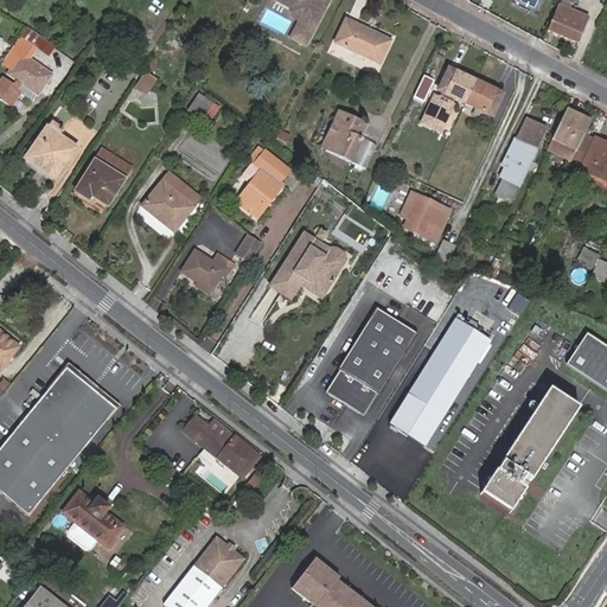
[(291,0),(294,1),(291,8),(293,17),(300,20),(289,38),(305,45),(323,11),(315,7),(318,0),(324,0),(327,1),(328,0),(291,0)]
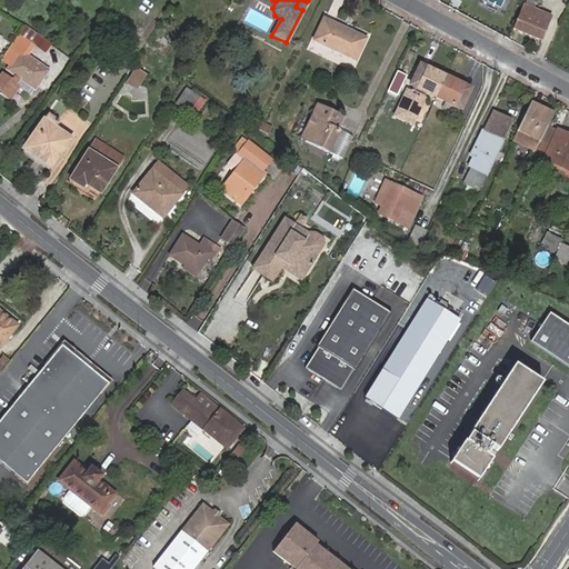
[(551,17),(523,5),(512,28),(541,40),(551,17)]
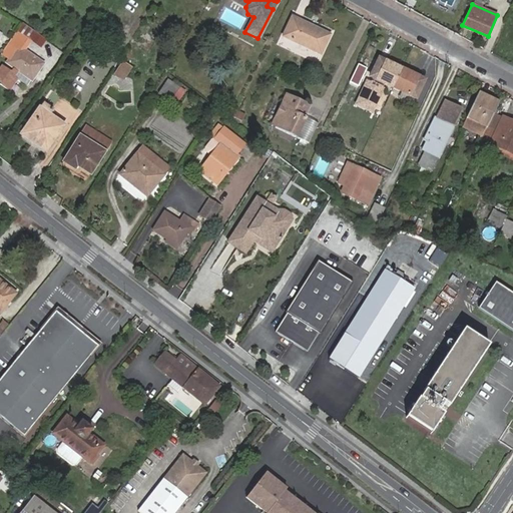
[(322,54),(331,35),(293,17),(285,36),(322,54)]
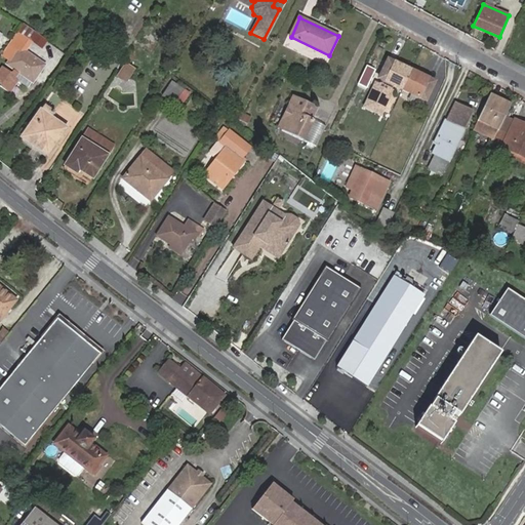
[(23,24),(17,32),(33,42),(43,49),(48,42),(23,24)]
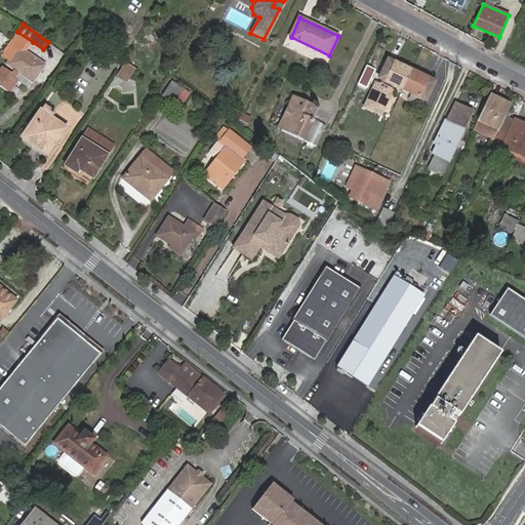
[(33,42),(17,32),(1,54),(10,62),(21,47),(27,51),(33,42)]
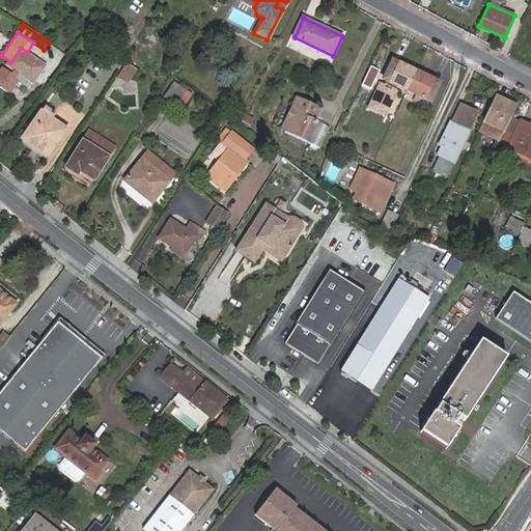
[(46,65),(27,52),(21,48),(10,62),(8,65),(16,70),(12,75),(5,70),(0,77),(0,84),(2,86),(1,87),(9,93),(18,82),(15,80),(20,74),(33,82),(46,65)]
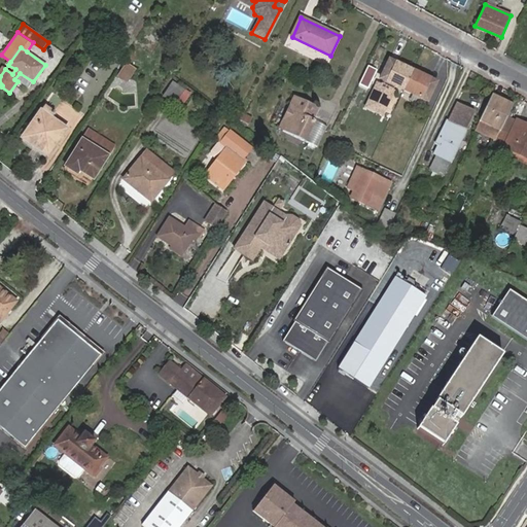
[(391,60),(382,79),(403,90),(413,70),(391,60)]
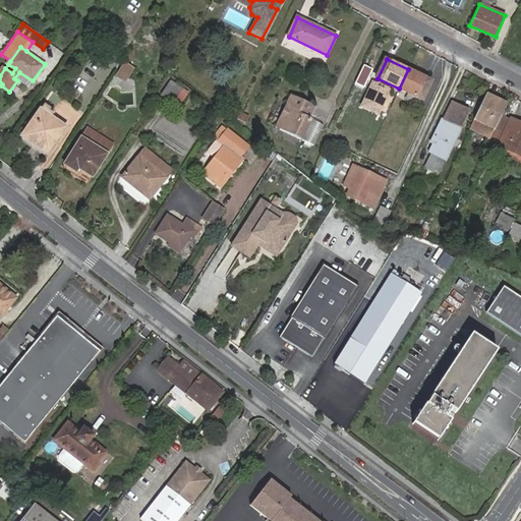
[(122,66),(116,74),(125,81),(131,72),(122,66)]
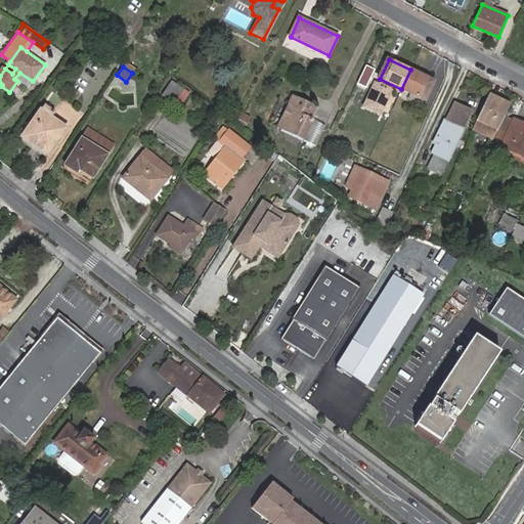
[(409,93),(424,100),(433,81),(410,70),(401,89),(409,93)]
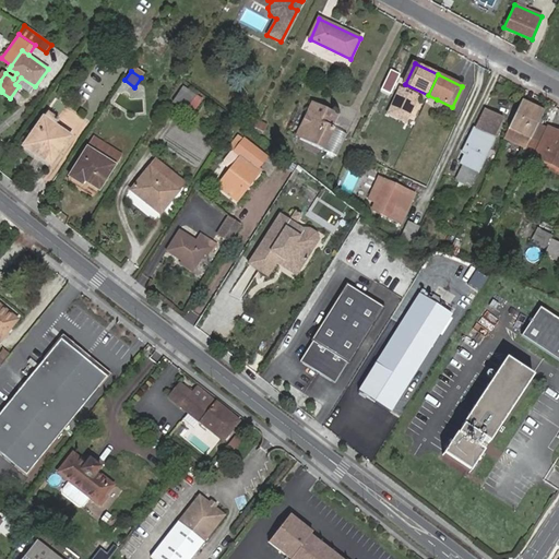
[(189,105),(195,94),(183,86),(174,102),(186,110),(189,105)]
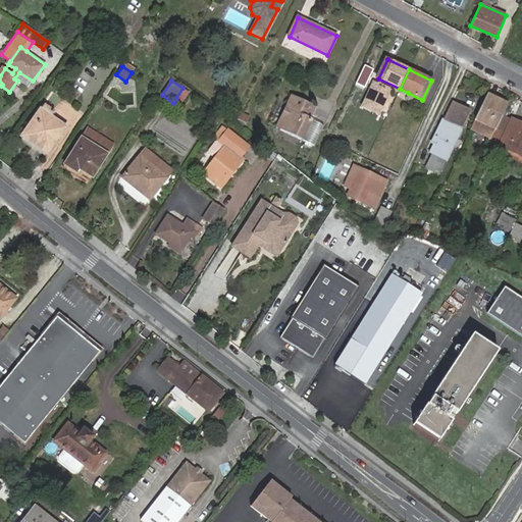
[(190,94),(183,88),(176,98),(184,103),(190,94)]
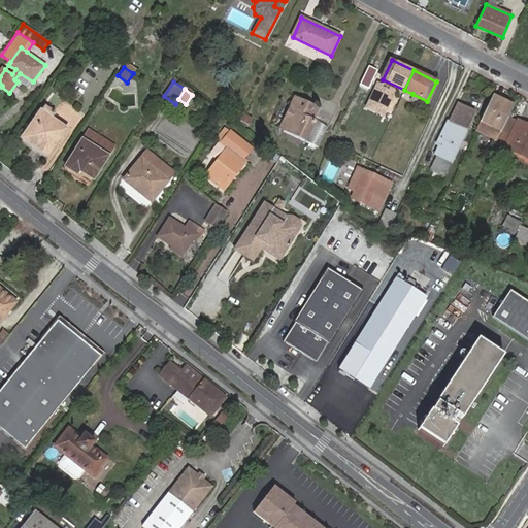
[(75,90),(70,97),(77,101),(83,95),(75,90)]
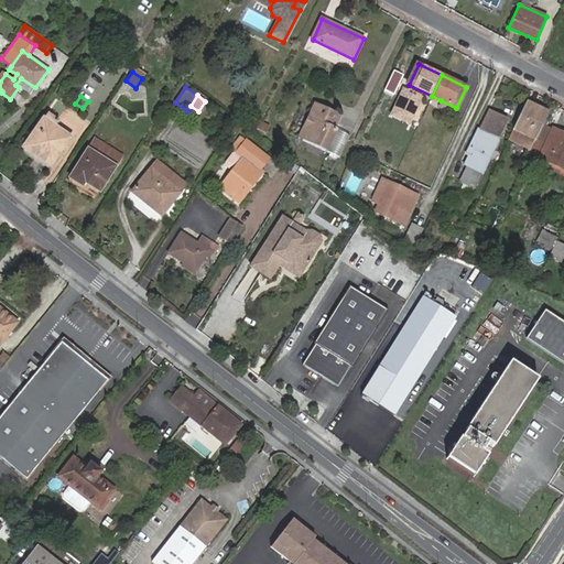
[(456,108),(441,100),(437,108),(453,116),(456,108)]
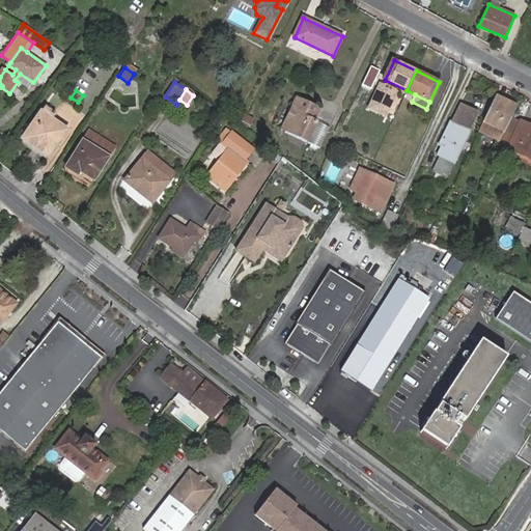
[(516,106),(496,95),(483,121),(504,132),(516,106)]
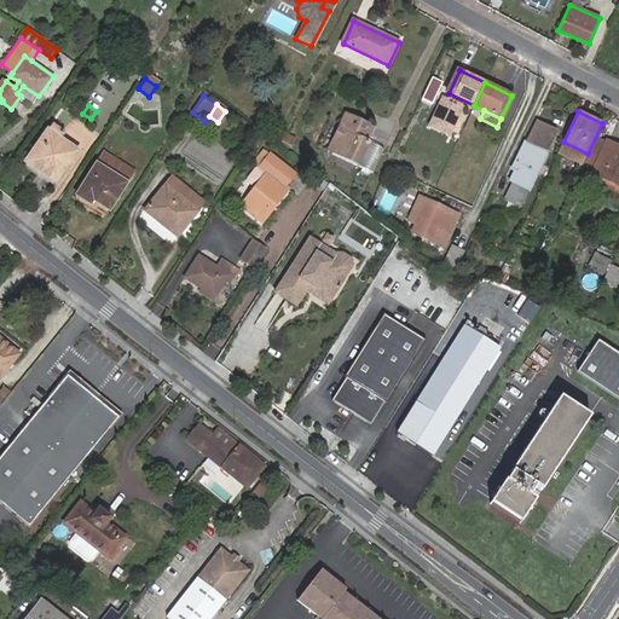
[(346,113),(331,140),(336,143),(331,151),(357,165),(376,128),(346,113)]
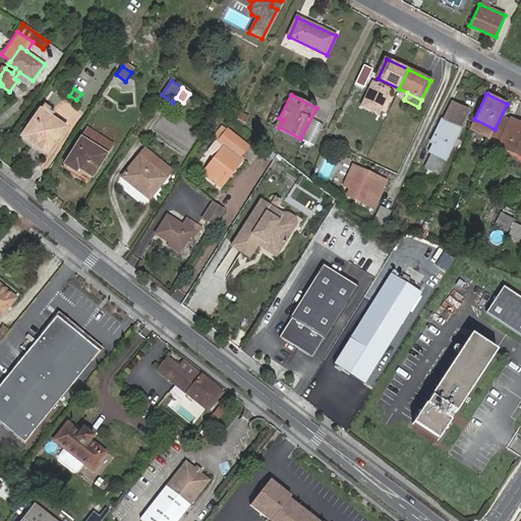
[(444,120),(442,119),(430,141),(433,143),(429,152),(430,153),(423,168),(437,175),(469,111),(453,103),(444,120)]
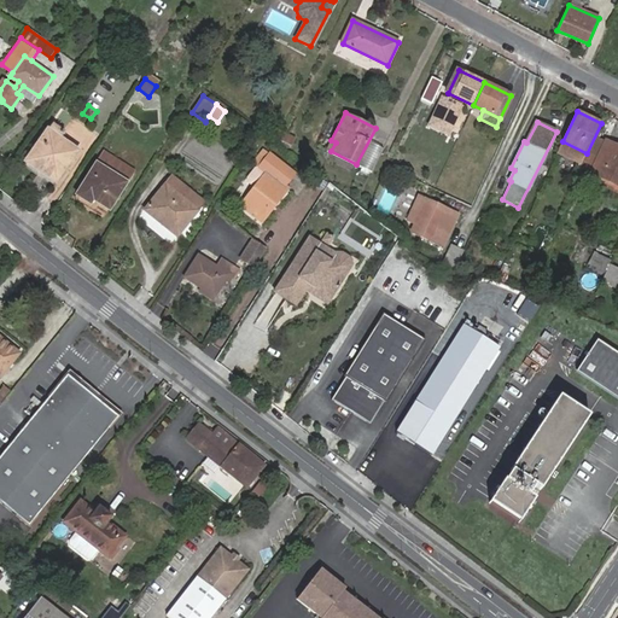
[(29,162),(54,180),(56,181),(77,151),(48,129),(27,159),(29,162)]
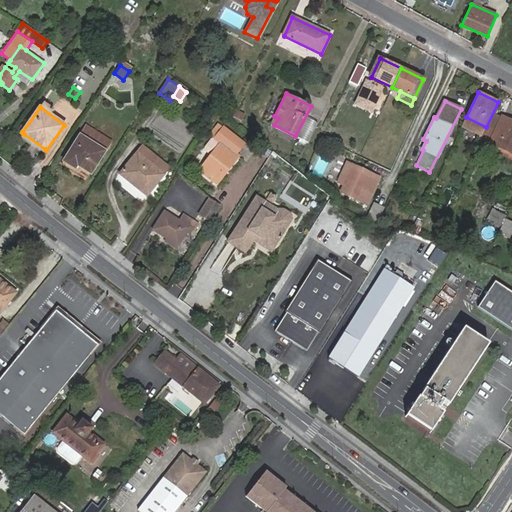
[(245,115),(233,109),(230,116),(242,122),(245,115)]
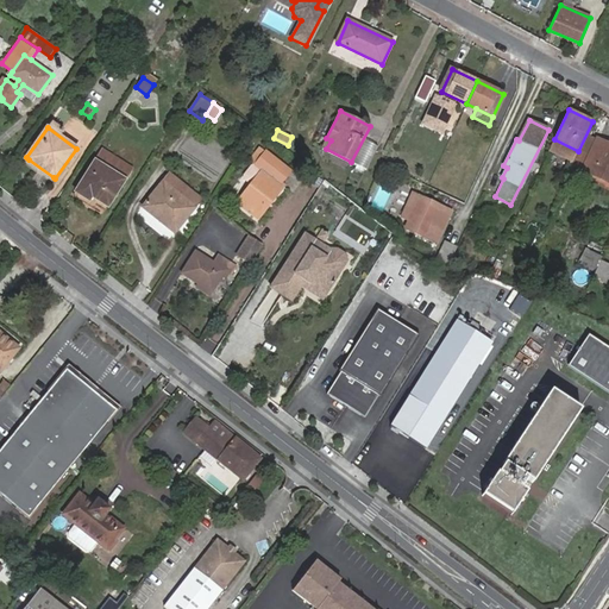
[(583,170),(608,183),(608,145),(597,140),(583,170)]
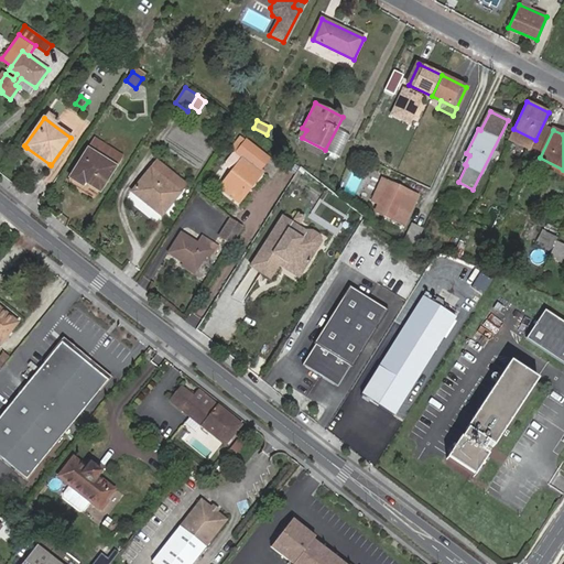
[(94,140),(88,149),(116,166),(121,158),(94,140)]
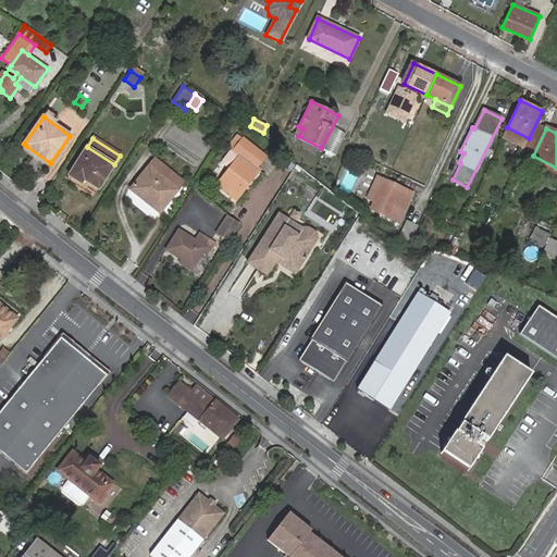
[(246,184),(249,186),(260,171),(257,169),(265,157),(244,139),(234,151),(236,152),(243,157),(232,172),(220,187),(234,199),(246,184)]
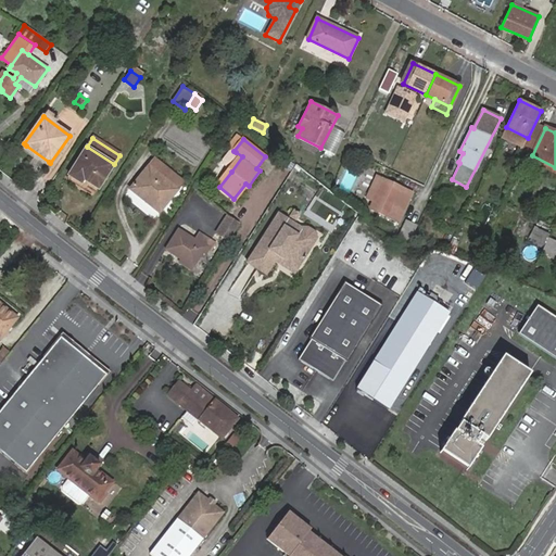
[(46,166),(49,162),(26,146),(23,150),(46,166)]
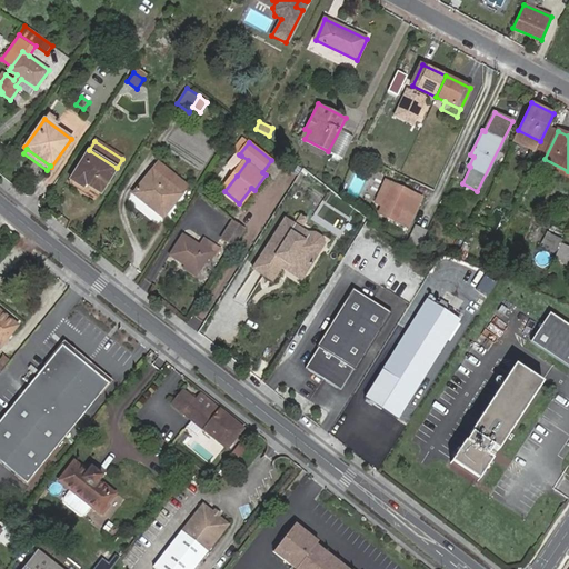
[(86,185),(100,193),(117,168),(89,150),(70,179),(83,188),(86,185)]
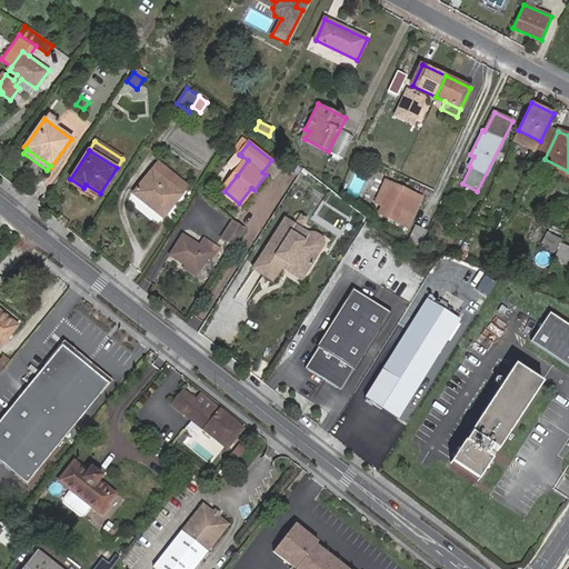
[(248,160),(241,156),(231,168),(232,171),(237,176),(248,160)]
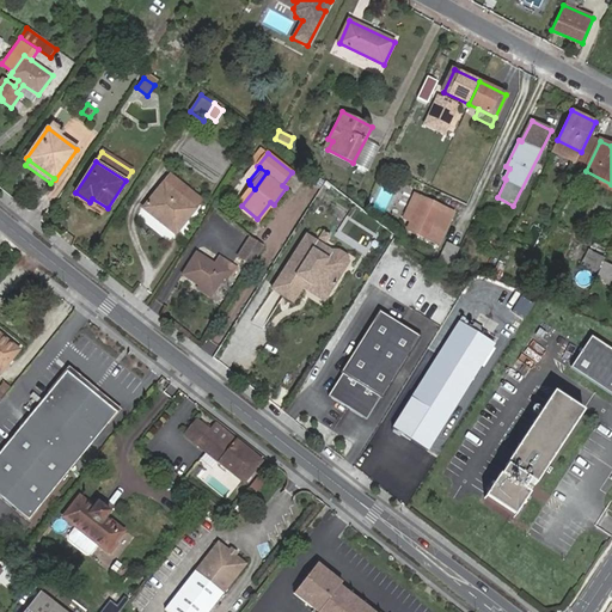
[(170,175),(144,207),(175,233),(195,208),(178,195),(184,188),(170,175)]
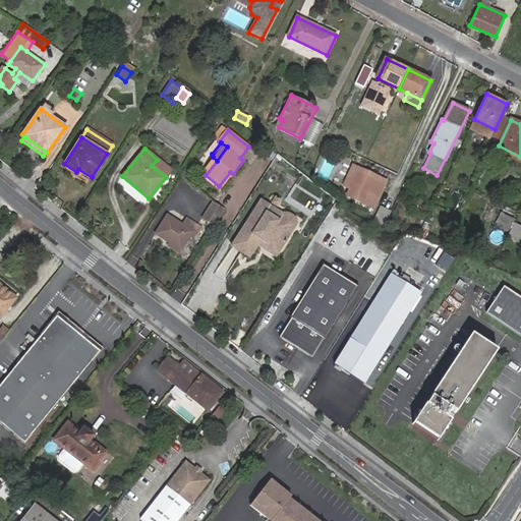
[(276,156),(271,152),(267,158),(273,161),(276,156)]
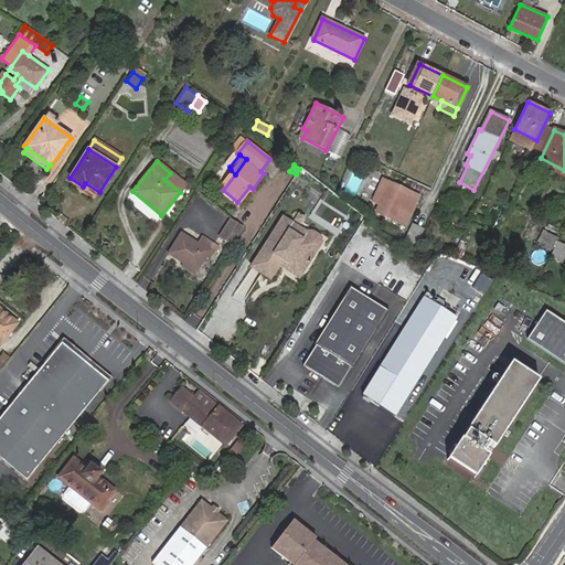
[(164,180),(180,192),(185,185),(170,173),(164,180)]
